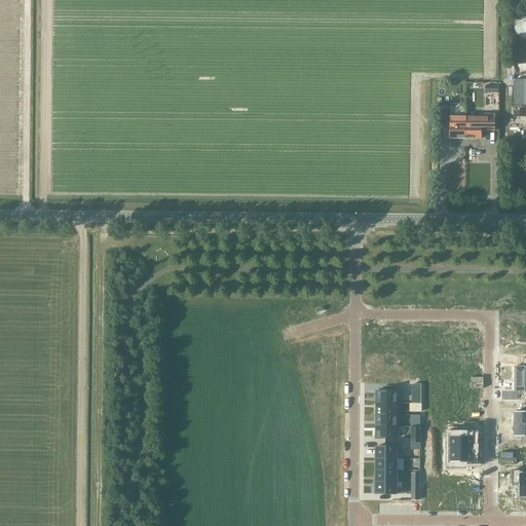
[(514,24),(514,26),(514,27),(514,28),(514,30),(515,31),(515,32),(516,33),(517,34),(518,35),(519,36),(520,37),(521,38),(522,38),(523,39),(525,39),(525,11),(525,12),(524,12),(522,12),(521,13),(520,13),(519,14),(518,15),(517,16),(516,17),(516,19),(515,21),(514,22),(514,23),(514,24)]
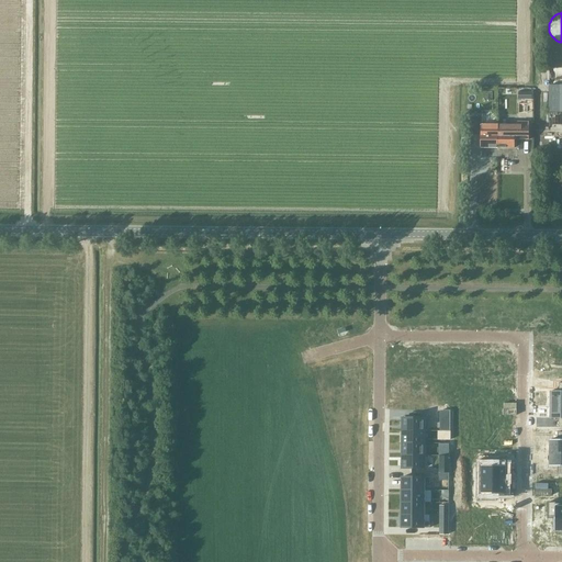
[(561,108),(561,80),(549,81),(550,109),(561,108)]
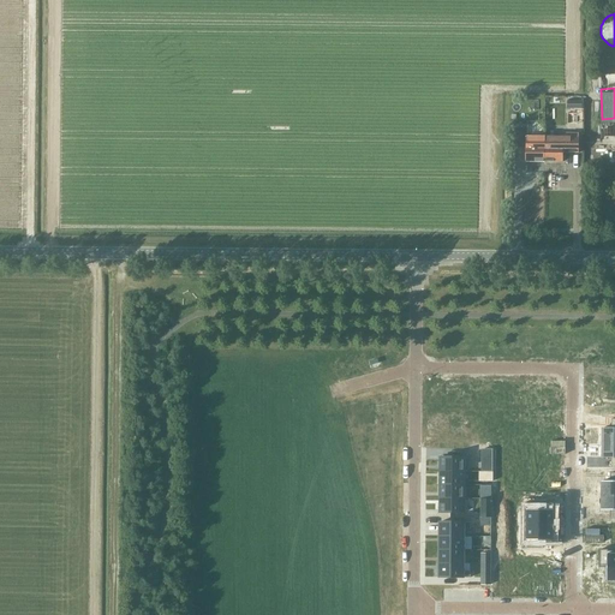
[(512,109),(521,109),(521,97),(512,97),(512,109)]
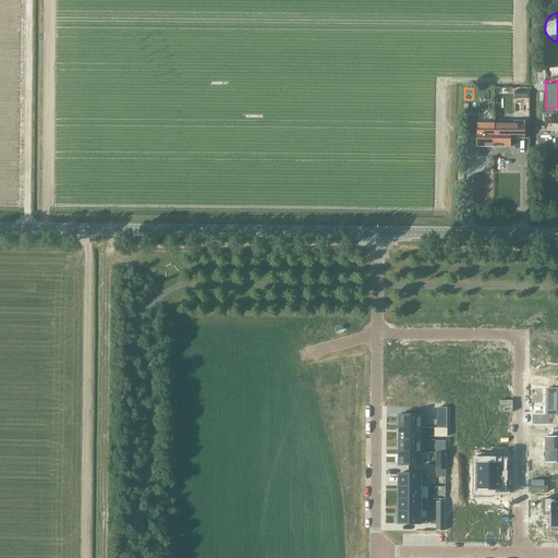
[(463,117),(463,134),(474,134),(474,117),(463,117)]
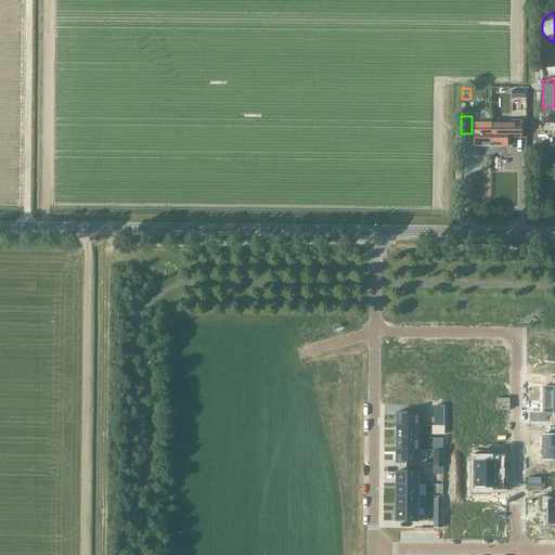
[(491,124),(491,146),(507,146),(507,138),(521,138),(521,120),(511,120),(511,124),(491,124)]
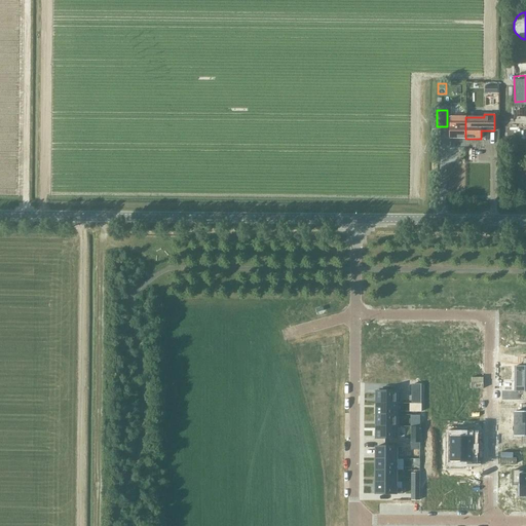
[(450,117),(450,138),(465,139),(465,117),(450,117)]
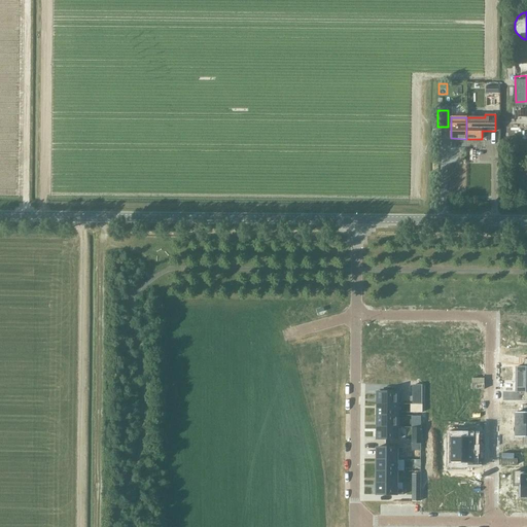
[(516,367),(515,380),(526,379),(526,358),(523,359),(523,367),(516,367)]
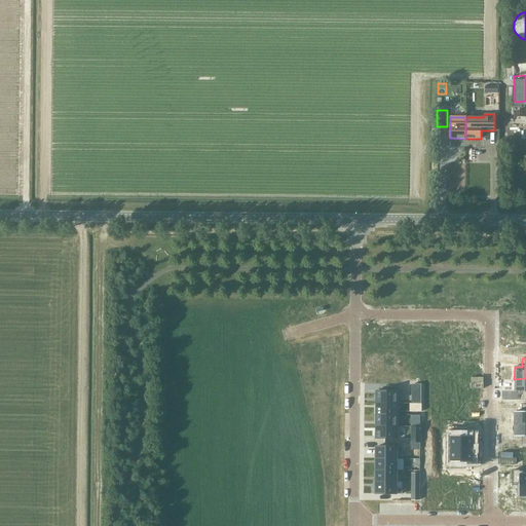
[(525,378),(514,379),(514,391),(522,391),(522,400),(525,399),(525,378)]
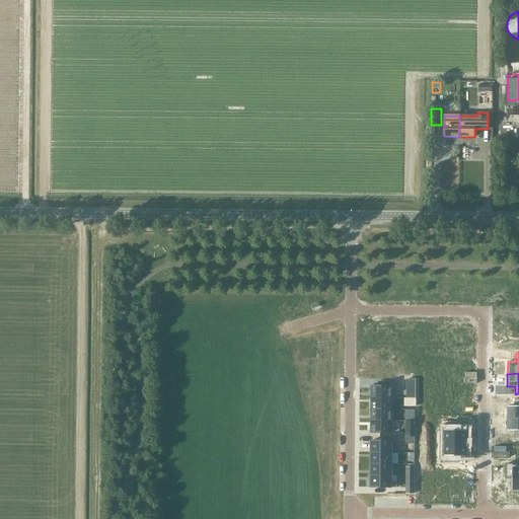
[(275,383),(251,390),(253,397),(277,391),(275,383)]
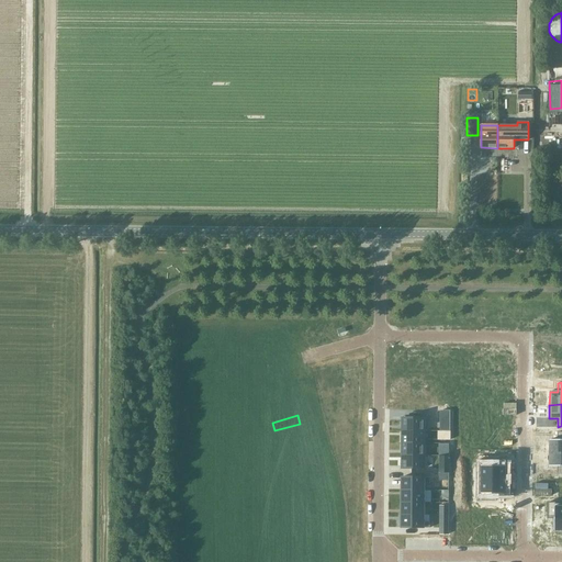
[(402,417),(402,430),(424,430),(424,418),(402,417)]
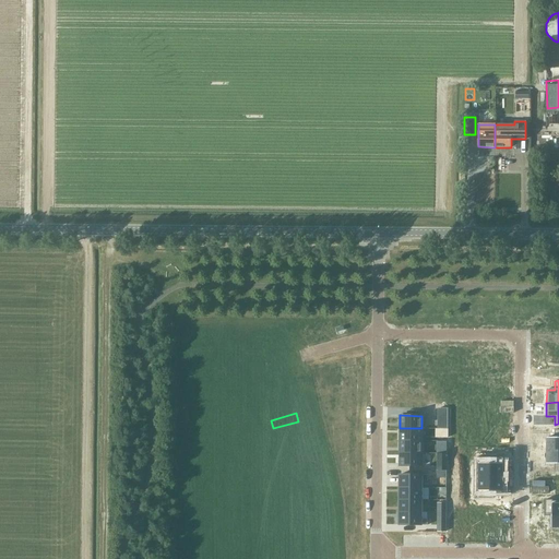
[(400,428),(400,441),(421,441),(421,428),(400,428)]
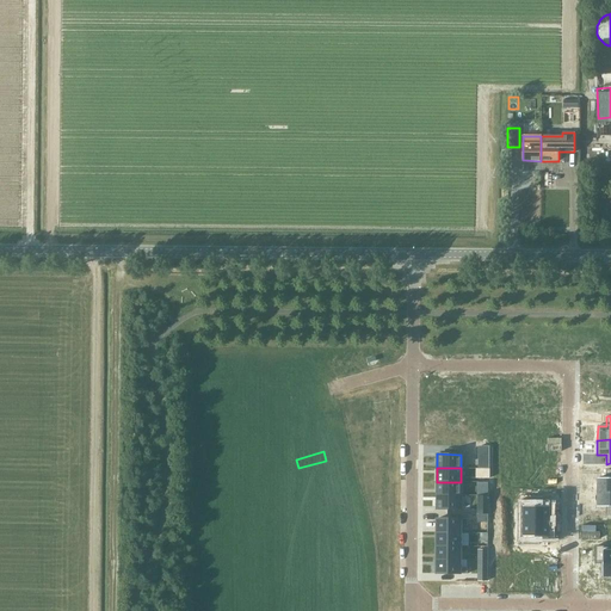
[(597,479),(597,493),(610,492),(610,469),(605,470),(605,479),(597,479)]
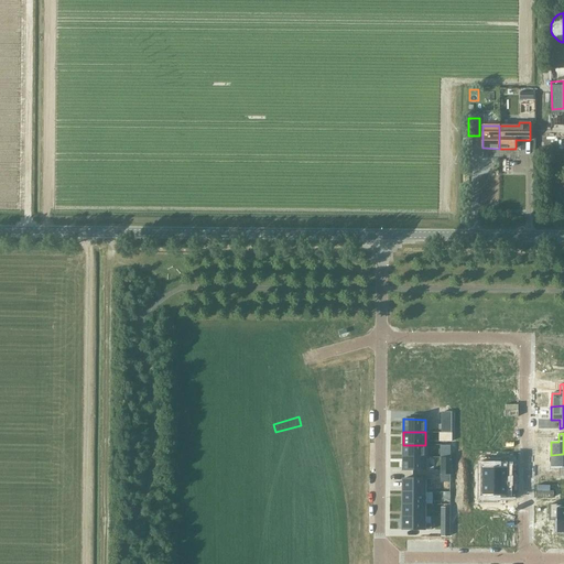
[(484,435),(484,455),(498,455),(498,448),(509,448),(509,435),(484,435)]
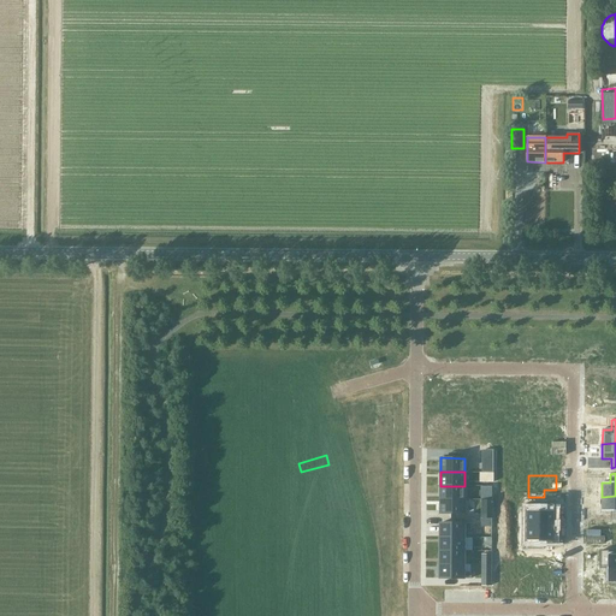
[(440,486),(440,499),(465,499),(465,486),(440,486)]
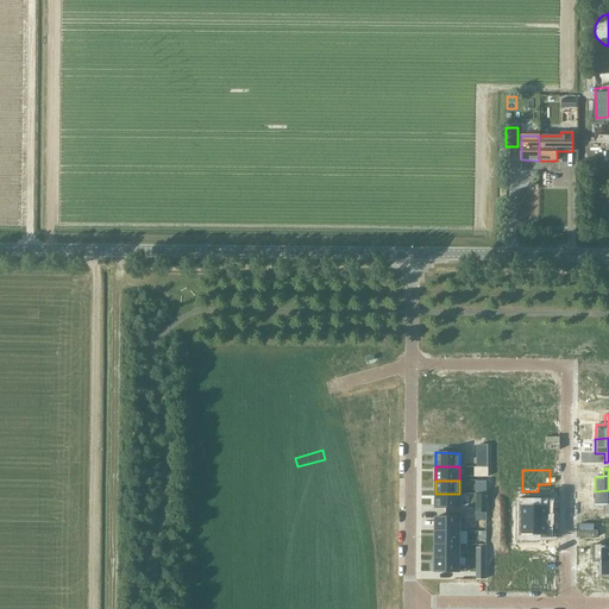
[(608,490),(595,491),(595,506),(603,506),(603,514),(608,513),(608,490)]
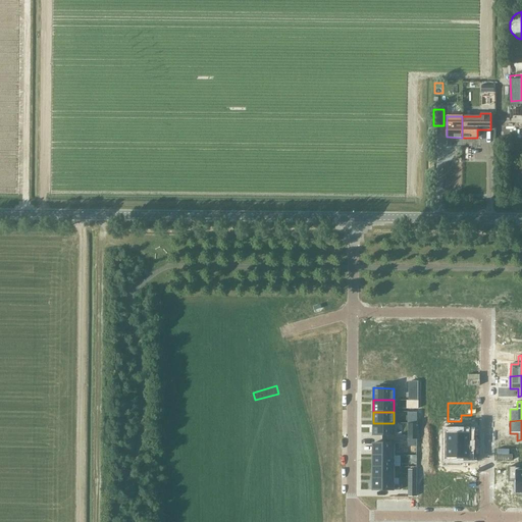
[(373,423),(373,435),(394,435),(394,423),(373,423)]
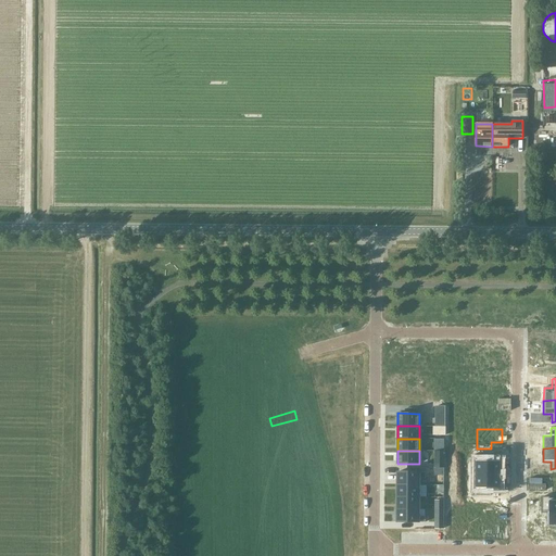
[(472,460),(472,475),(500,475),(501,469),(500,469),(500,460),(490,460),(490,454),(475,454),(475,460),(472,460)]
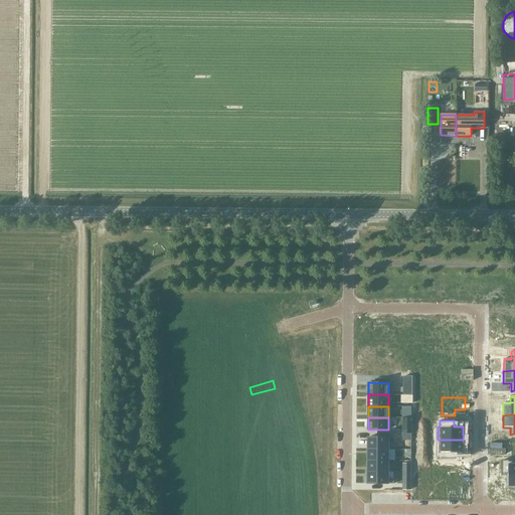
[(368,438),(367,449),(387,449),(388,443),(393,443),(393,438),(368,438)]
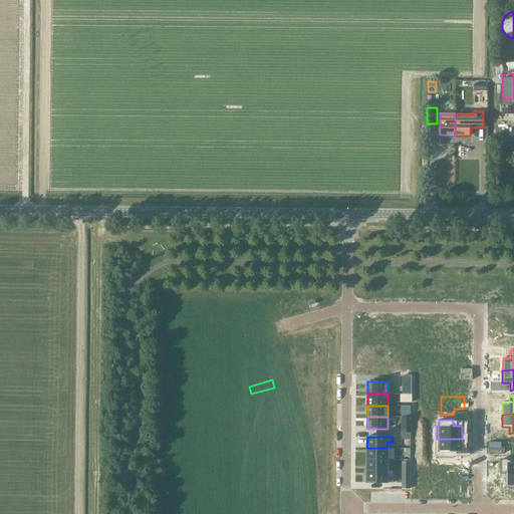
[(437,439),(436,458),(453,458),(453,452),(462,452),(462,444),(462,439),(437,439)]
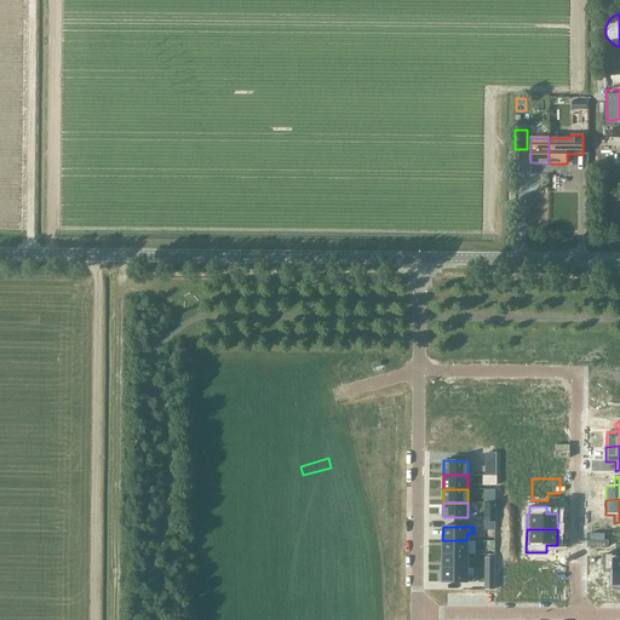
[(442,540),(442,555),(466,555),(466,554),(475,554),(475,541),(466,541),(466,540),(442,540)]
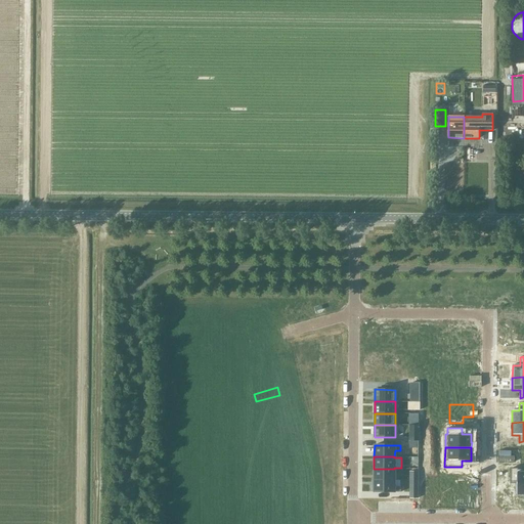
[(374,469),(374,480),(394,480),(394,469),(374,469)]
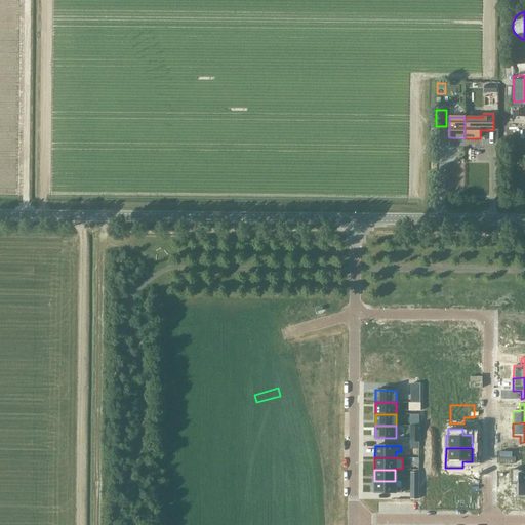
[(512,470),(512,485),(517,485),(517,496),(524,495),(524,470),(518,471),(518,470),(512,470)]
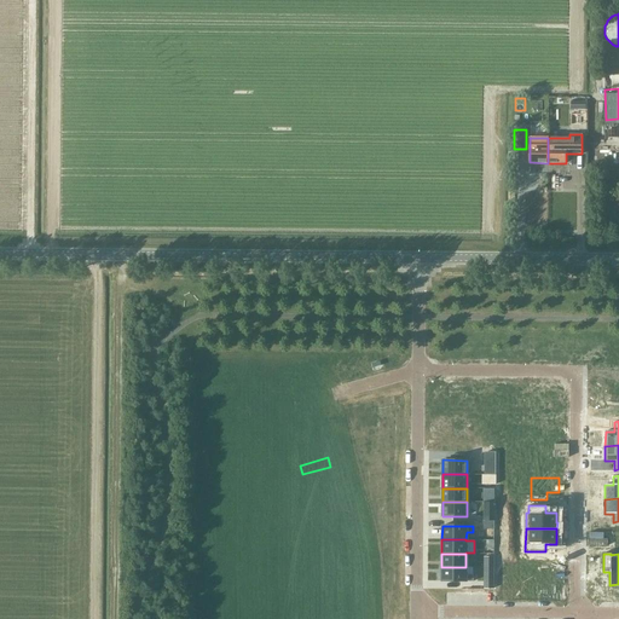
[(528,561),(528,593),(557,593),(557,561),(528,561)]
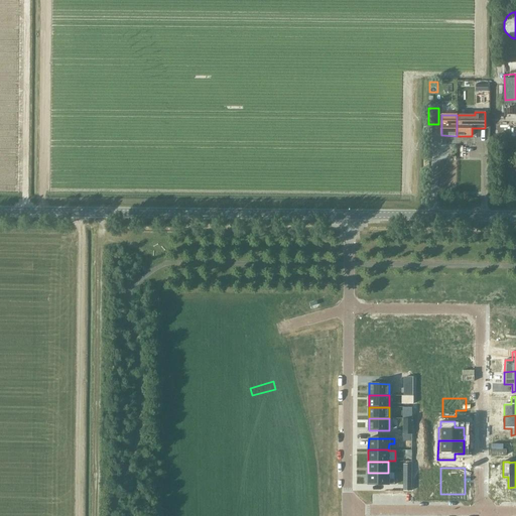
[(368,473),(368,485),(394,485),(394,479),(388,479),(388,473),(368,473)]
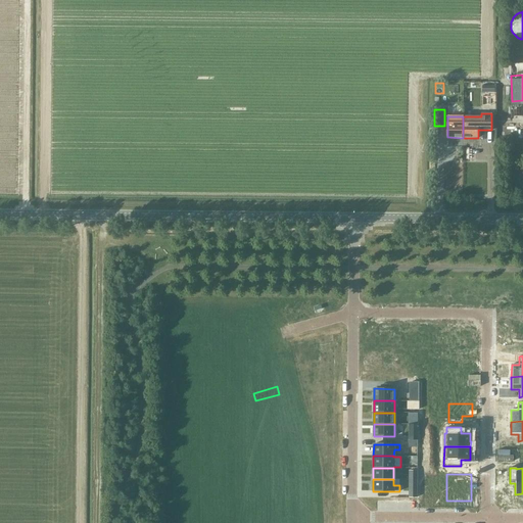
[(280,501),(280,512),(299,512),(299,501),(280,501)]
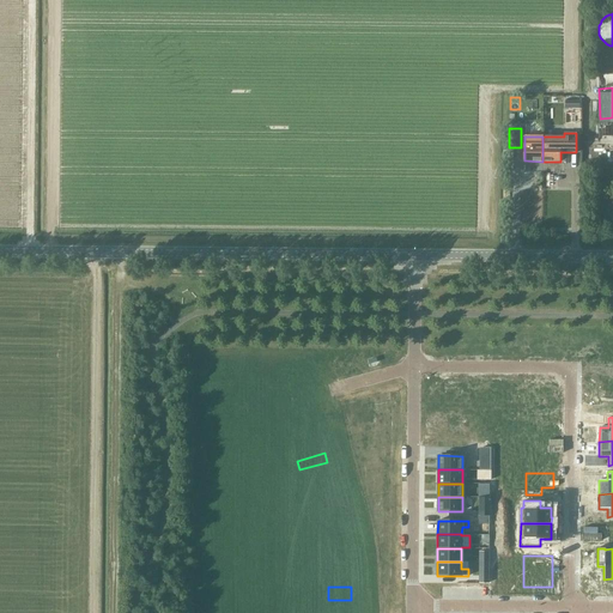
[(328,600),(327,612),(351,612),(351,600),(328,600)]
